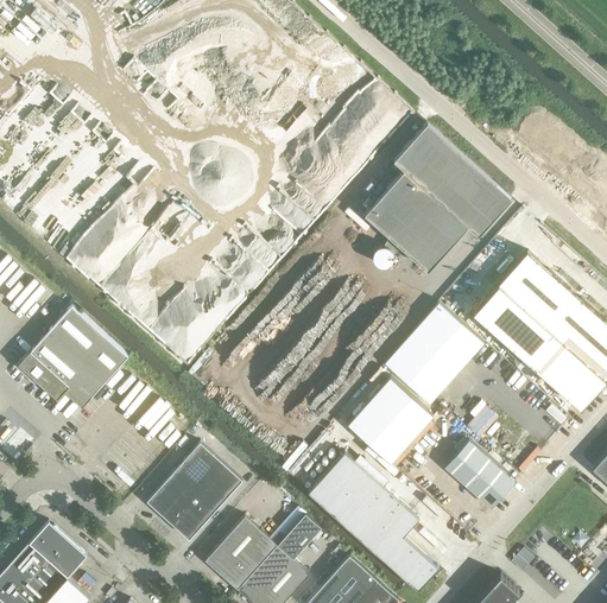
[(132,76),(125,78),(128,88),(143,82),(138,70),(131,73),(132,76)]
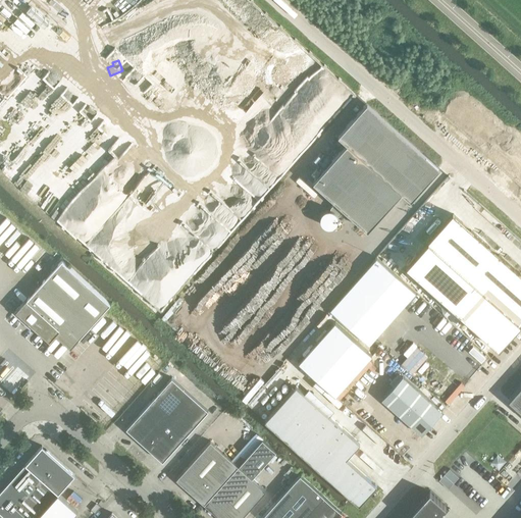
[(13,92),(0,106),(0,171),(67,229),(98,195),(127,220),(139,218),(138,214),(121,213),(145,208),(142,208),(144,205),(142,190),(152,188),(152,183),(155,185),(155,186),(164,193),(172,185),(161,174),(155,182),(122,188),(121,177),(142,179),(158,161),(140,146),(124,164),(68,117),(75,109),(79,111),(81,98),(13,92)]
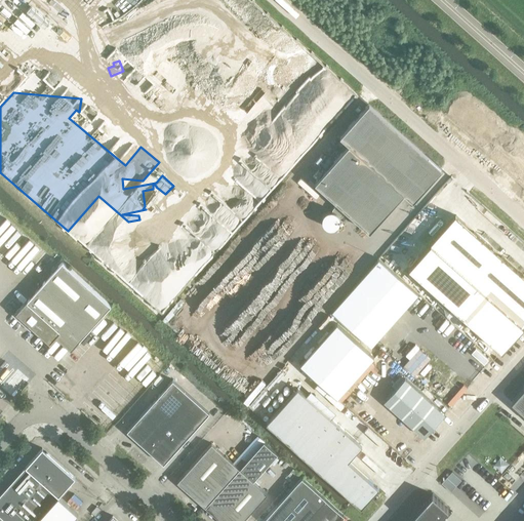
[(340,221),(346,214),(369,235),(403,196),(412,204),(440,173),(367,109),(339,139),(349,148),(314,186),(336,206),(331,212),(331,214),(330,214),(328,214),(326,214),(325,215),(323,216),(322,218),(321,221),(321,223),(321,224),(321,226),(322,228),(323,230),(325,231),(326,232),(328,232),(330,232),(332,232),(334,231),(335,230),(337,229),(337,228),(338,226),(338,225),(338,223),(338,221),(340,221)]
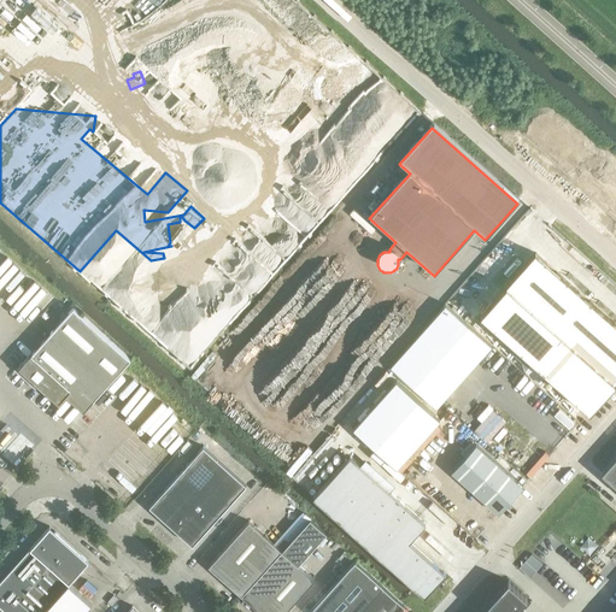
[(615,329),(534,257),(480,319),(588,416),(615,387),(614,387),(615,383),(615,329)]
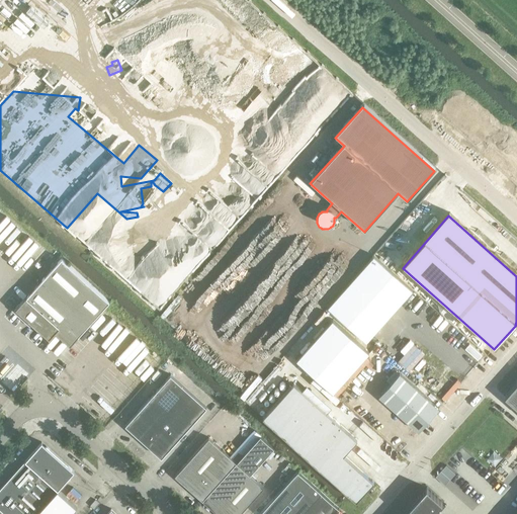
[(366,344),(411,293),(372,259),(328,311),(366,344)]
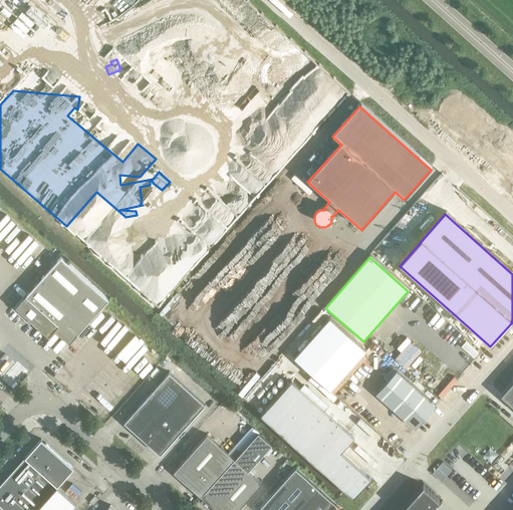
[(60,259),(25,297),(13,311),(11,310),(11,311),(21,320),(24,317),(48,339),(62,323),(77,336),(108,302),(60,259)]
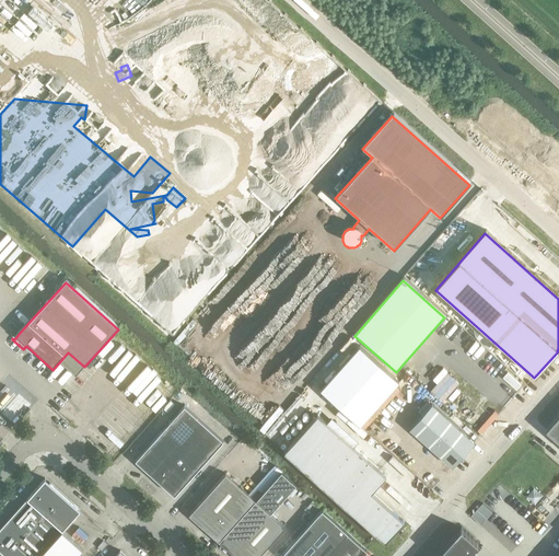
[(358,349),(319,392),(359,428),(398,384),(358,349)]
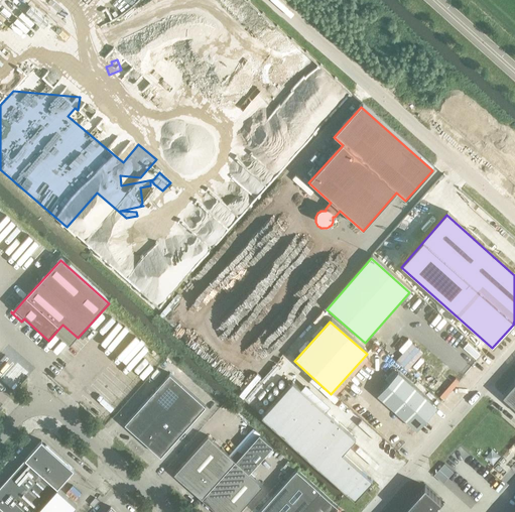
[(397,375),(377,398),(416,433),(436,410),(397,375)]
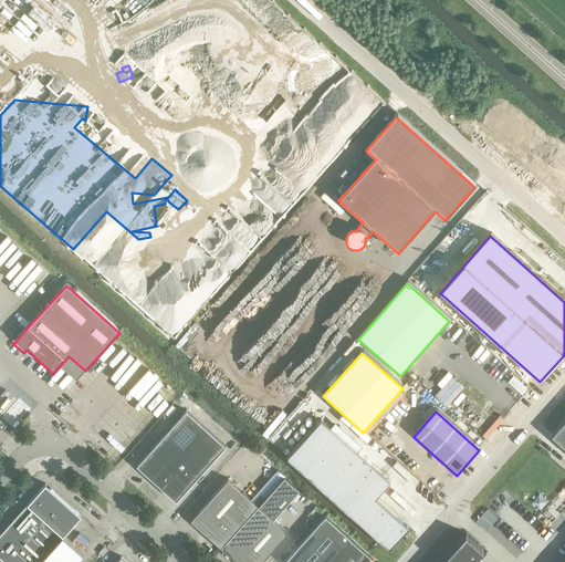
[(186,413),(170,429),(190,448),(206,430),(186,413)]
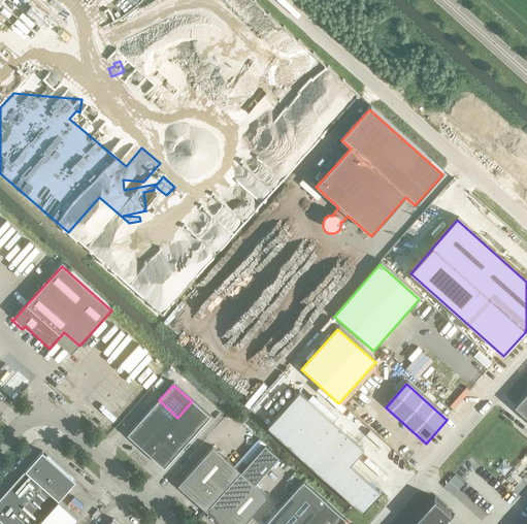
[(363,452),(299,394),(269,427),(267,429),(356,510),(362,515),(381,495),(350,467),(363,452)]
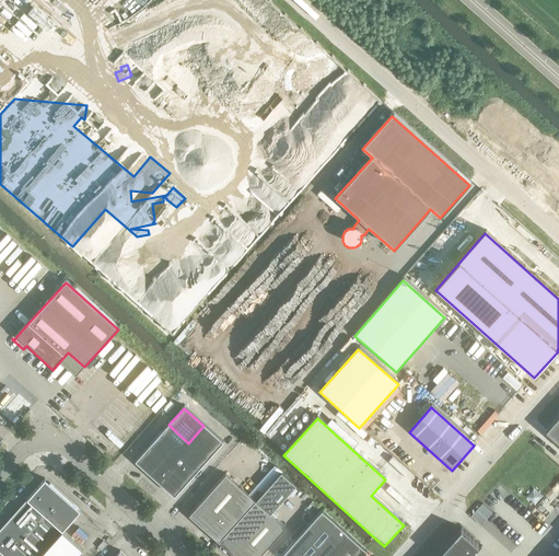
[(558,418),(546,433),(558,444),(558,443),(558,418)]
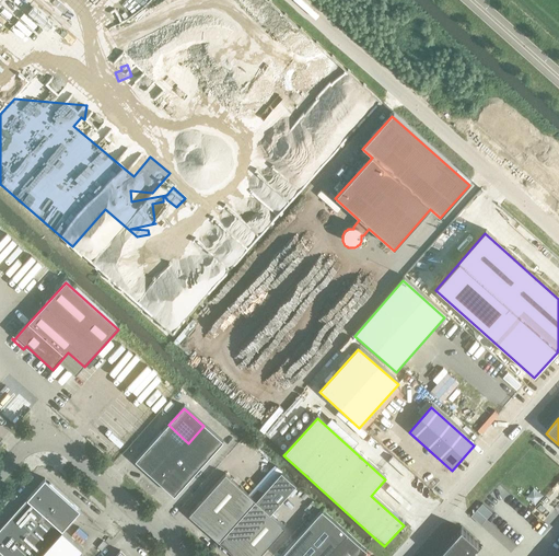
[(169,425),(150,447),(163,459),(169,464),(179,453),(188,443),(169,425)]
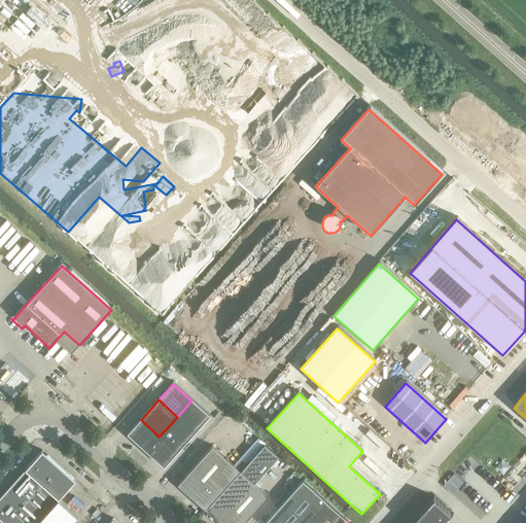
[(191,401),(177,417),(196,432),(210,417),(191,401)]
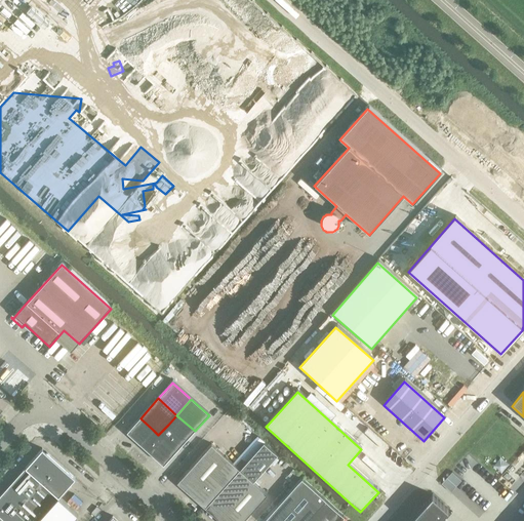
[(195,431),(176,415),(168,425),(187,441),(195,431)]
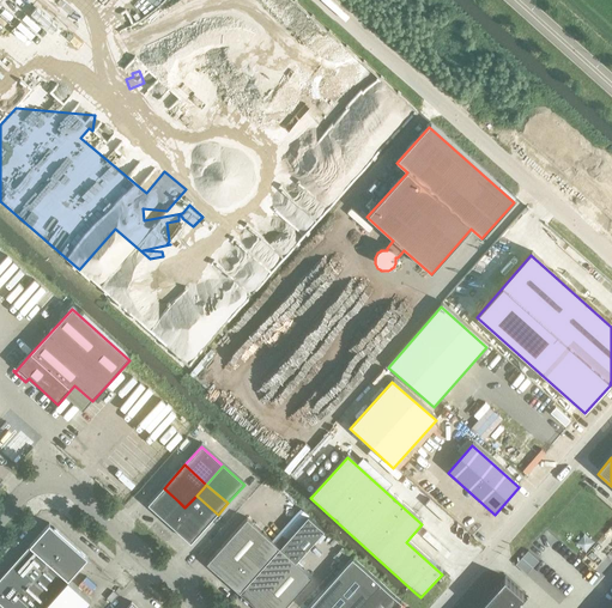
[(164,488),(147,506),(162,520),(179,502),(164,488)]
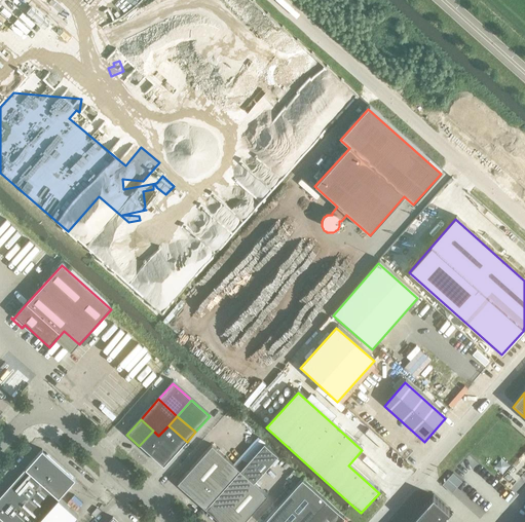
[(187,442),(169,425),(158,436),(164,441),(177,452),(187,442)]
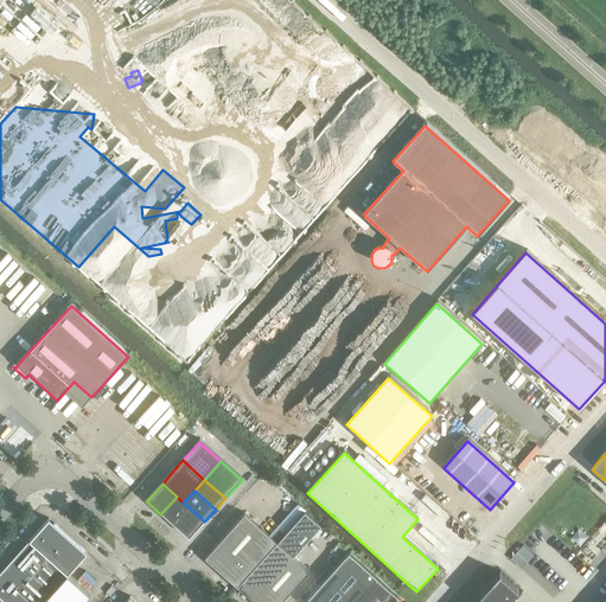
[(177,497),(160,514),(174,526),(190,508),(183,503),(177,497)]
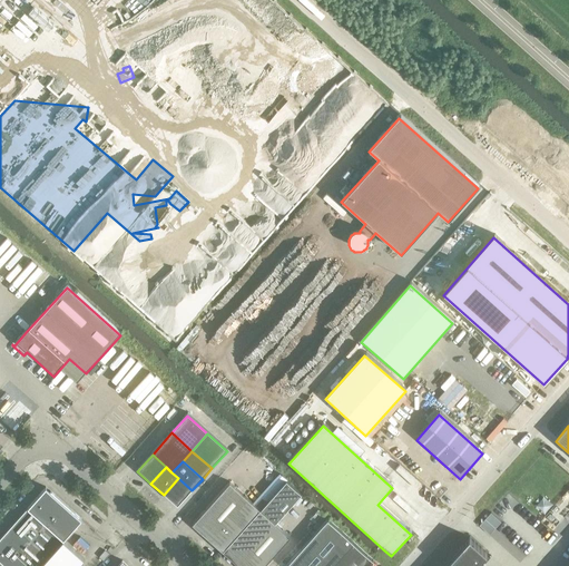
[(178,478),(164,495),(177,507),(192,490),(178,478)]
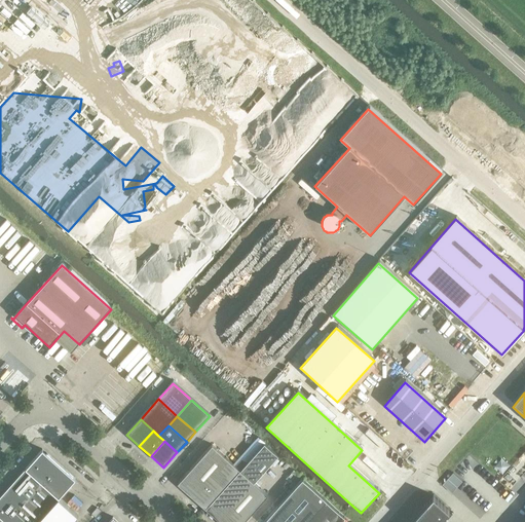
[(211,447),(177,485),(204,511),(263,445),(264,445),(259,441),(234,468),(211,447)]
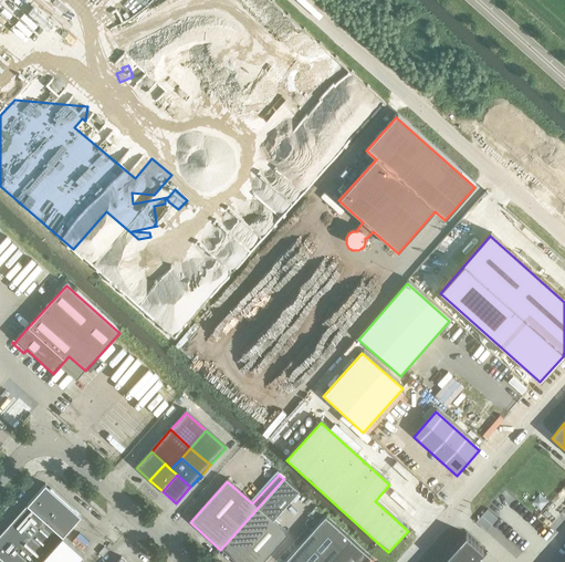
[(283,479),(220,550),(233,561),(263,561),(288,536),(272,522),(299,492),(283,479)]
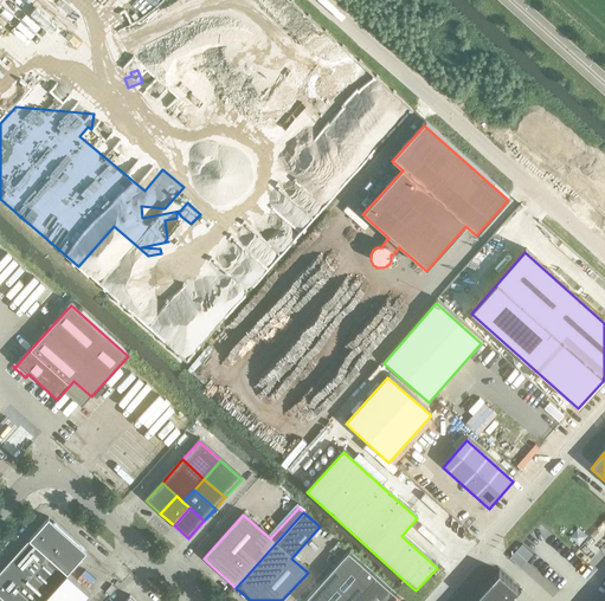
[(87,600),(89,598),(66,576),(87,555),(53,525),(50,529),(45,525),(49,522),(47,521),(0,574),(0,600),(87,600)]
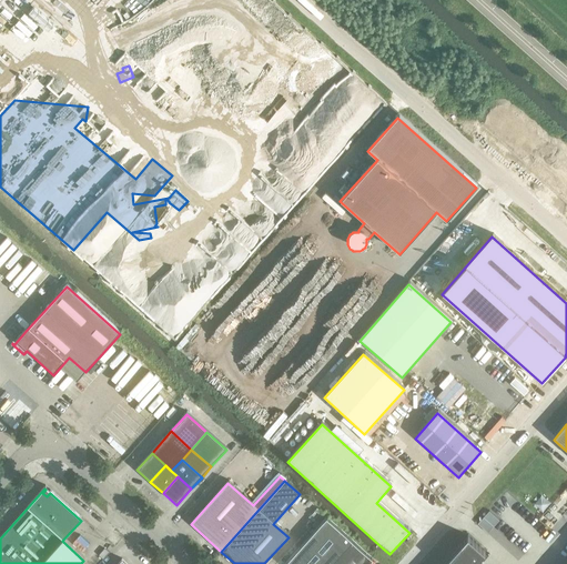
[(487,536),(498,523),(488,514),(476,527),(487,536)]
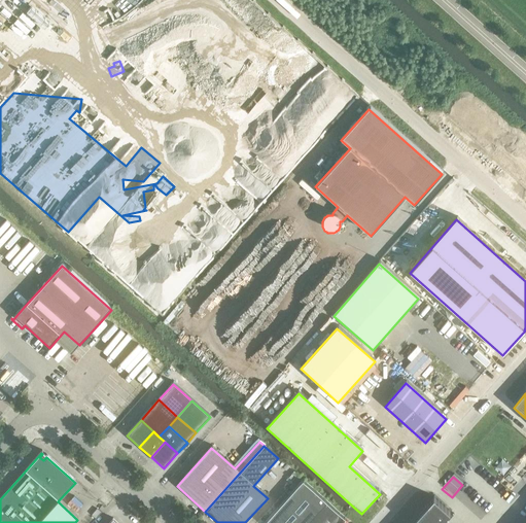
[(309,522),(326,503),(302,482),(267,522),(309,522)]
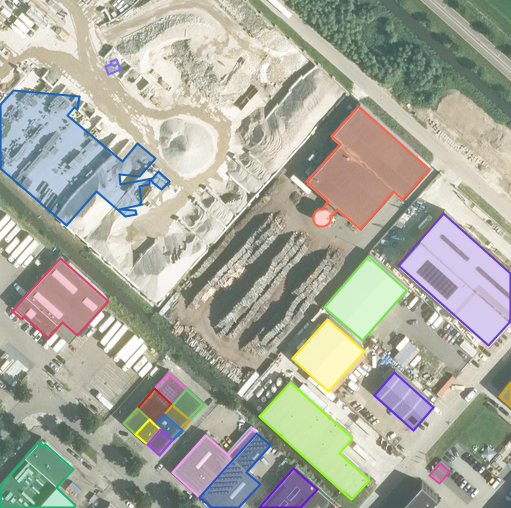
[(430,507),(431,505),(436,499),(421,485),(400,507),(430,507)]
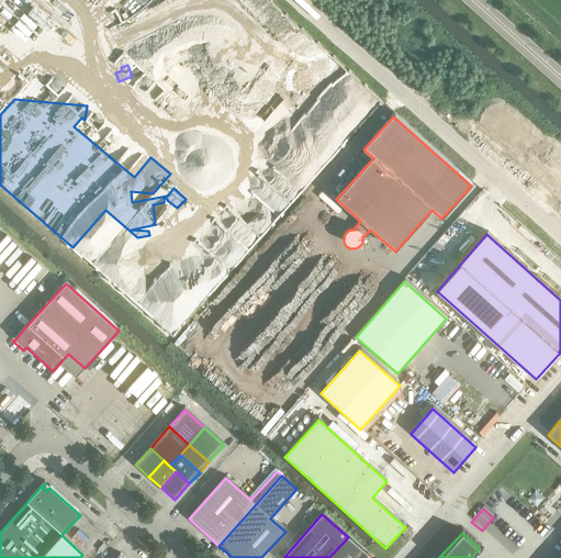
[(348,537),(329,557),(367,557),(368,556),(348,537)]
